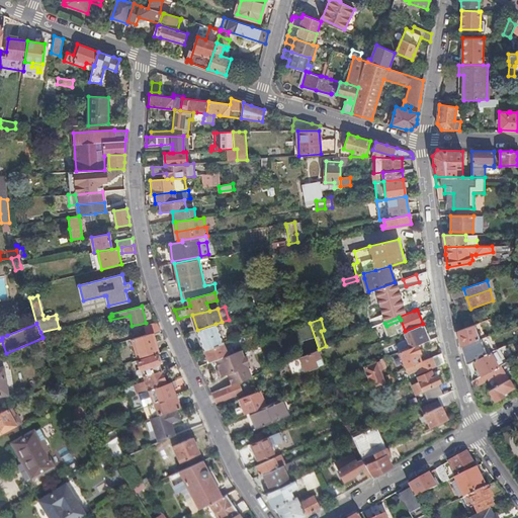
[(147,335),(153,333),(161,331),(157,323),(145,326),(147,335)]
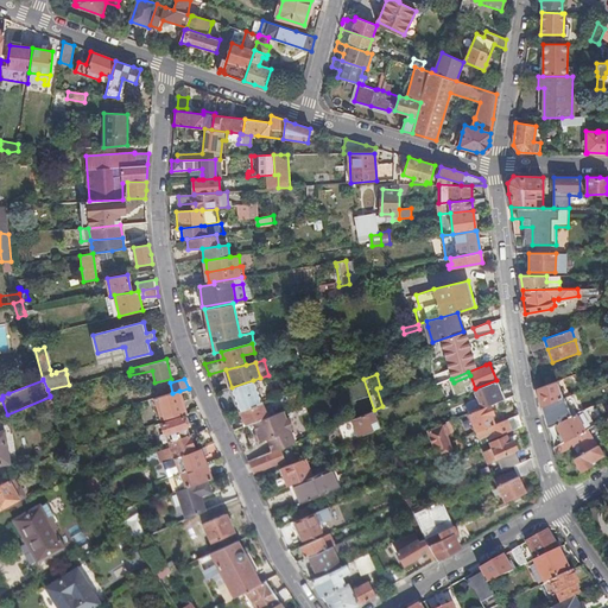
[(232,387),(240,410),(263,403),(261,403),(253,380),(232,387)]
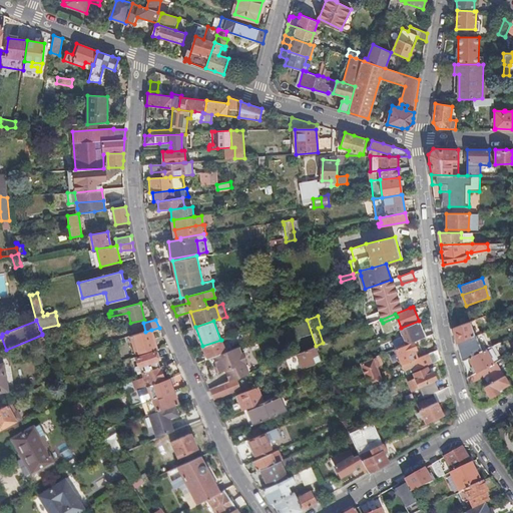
[(394,342),(396,348),(414,341),(427,336),(424,330),(423,331),(419,321),(401,328),(404,335),(404,337),(402,337),(395,340),(394,342)]
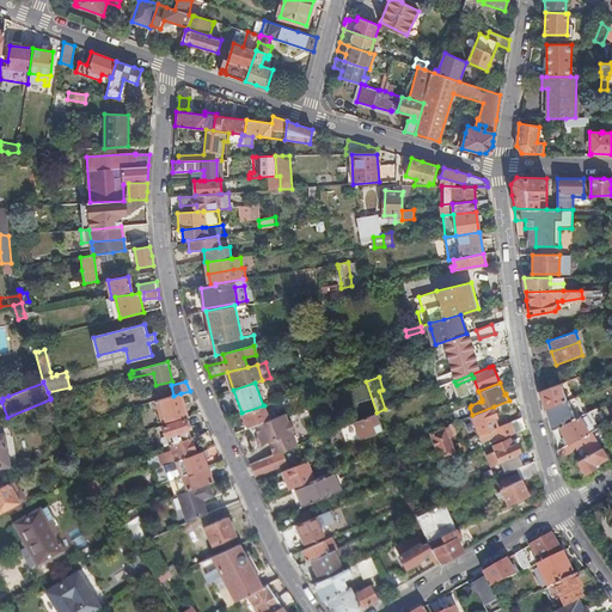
[(544,409),(565,401),(560,384),(540,391),(542,397),(544,409)]
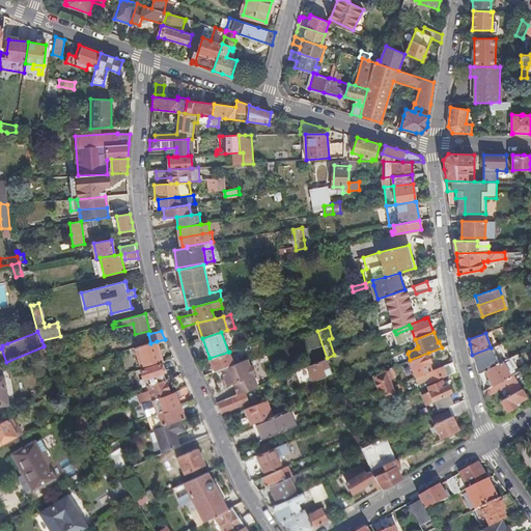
[(150,343),(136,347),(140,365),(161,359),(157,341),(150,343)]
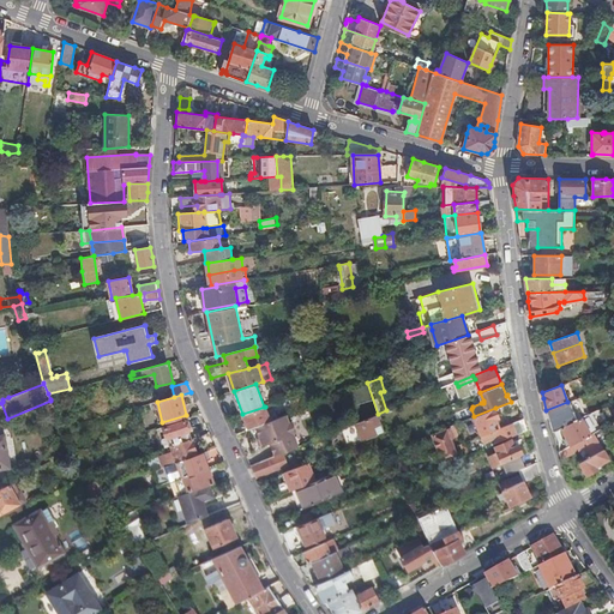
[(581,417),(585,416),(578,398),(570,402),(577,420),(581,417)]
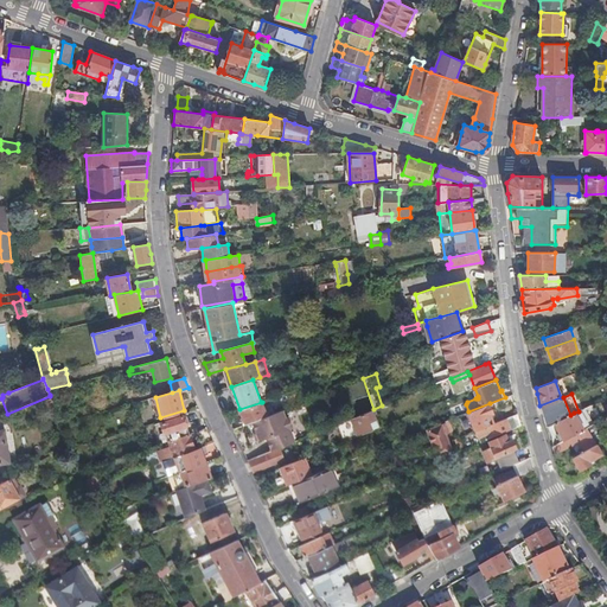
[(547,426),(554,422),(570,415),(563,397),(561,397),(540,406),(543,414),(547,426)]
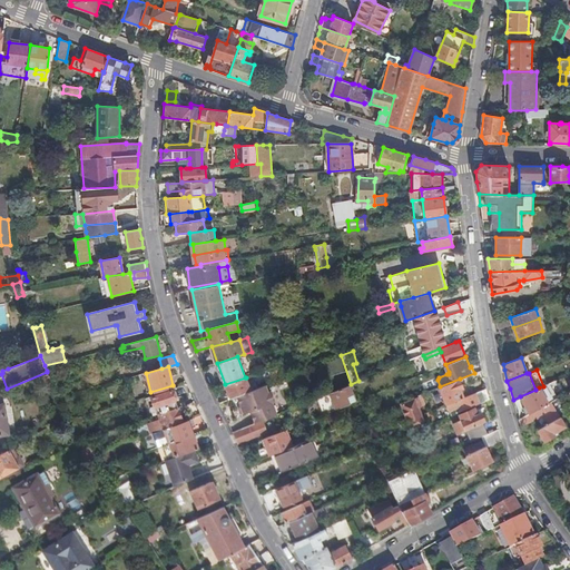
[(237,396),(251,391),(246,377),(225,384),(231,399),(237,396)]
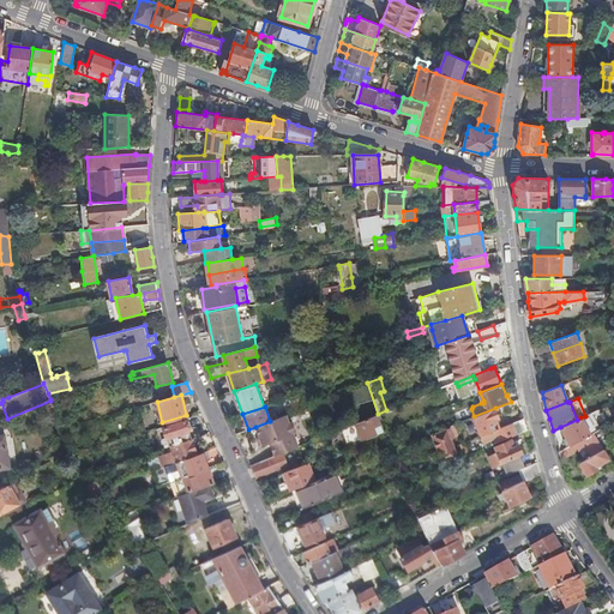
[(497,438),(498,443),(528,429),(525,425),(524,419),(499,428),(495,420),(499,419),(495,408),(474,416),(485,443),(497,438)]
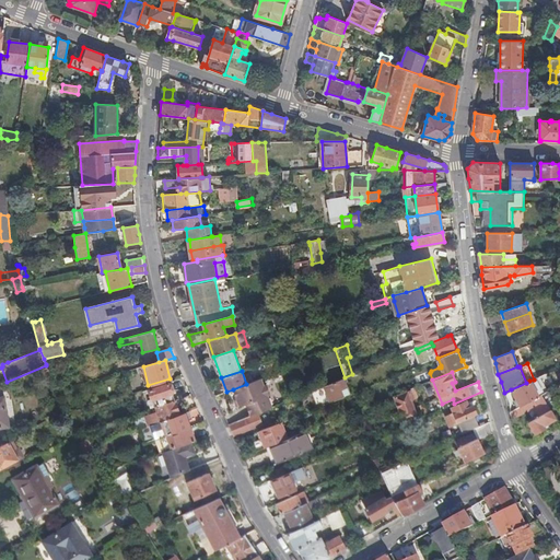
[(323,405),(345,396),(341,389),(348,387),(345,377),(312,391),(317,405),(322,403),(323,405)]
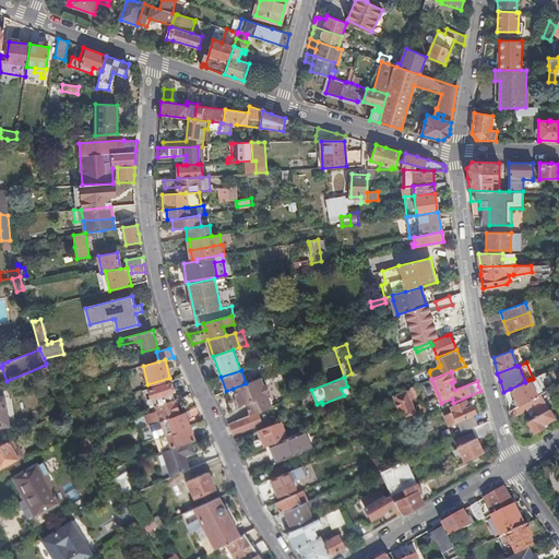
[(258,413),(271,407),(266,394),(268,392),(265,387),(263,385),(260,378),(246,383),(233,389),(239,405),(246,403),(251,415),(252,415),(258,413)]
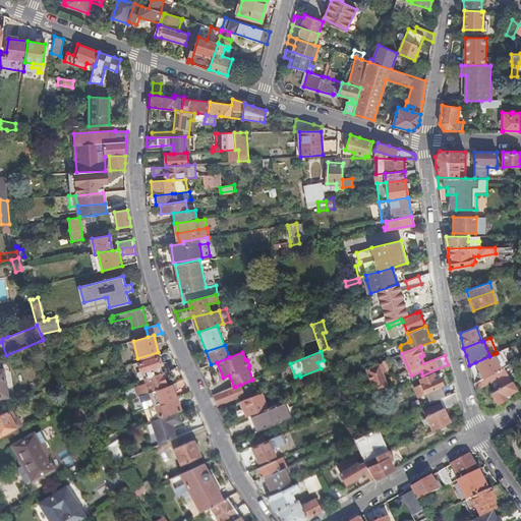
[(501,369),(493,354),(489,356),(475,362),(484,378),(496,371),(501,369)]
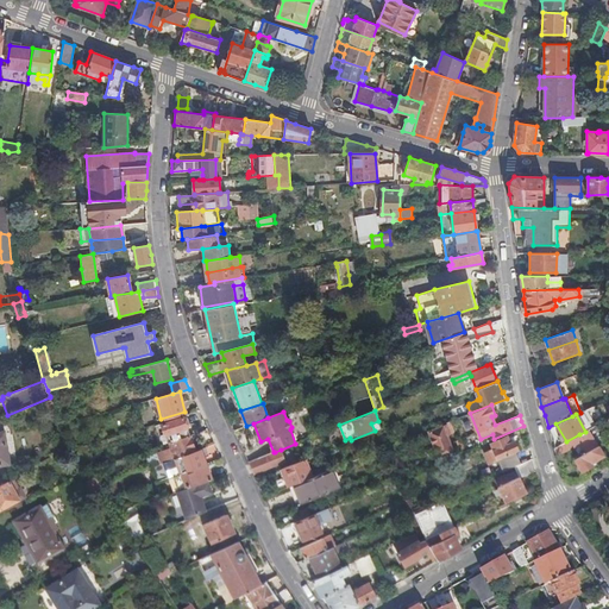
[(158,437),(161,445),(170,441),(190,435),(183,416),(155,426),(158,435),(158,437)]
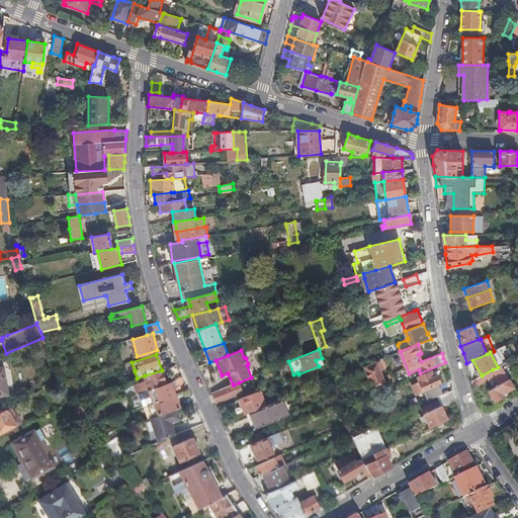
[(316,360),(319,366),(325,364),(322,358),(316,360)]
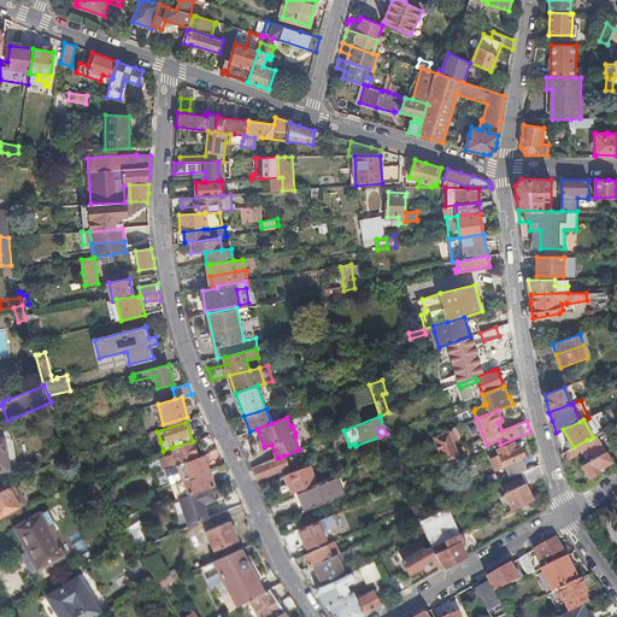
[(456,440),(452,430),(434,438),(445,464),(457,460),(454,452),(457,452),(453,441),(456,440)]
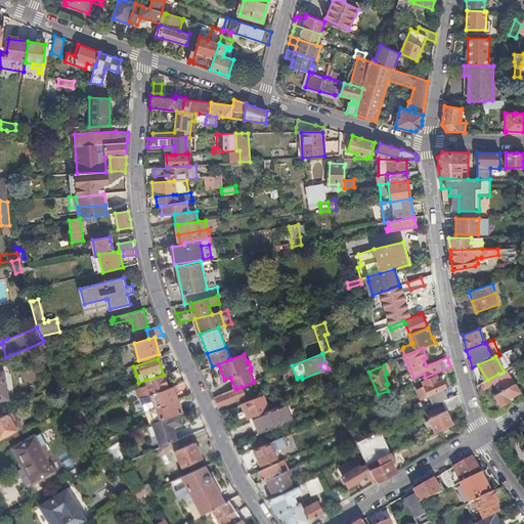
[(521,378),(513,365),(506,369),(514,382),(521,378)]
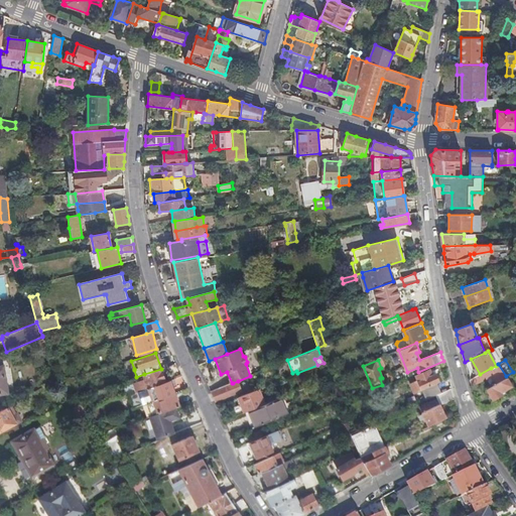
[(502,392),(512,386),(506,376),(498,364),(496,366),(491,368),(495,374),(500,382),(487,389),(493,399),(503,394),(502,392)]
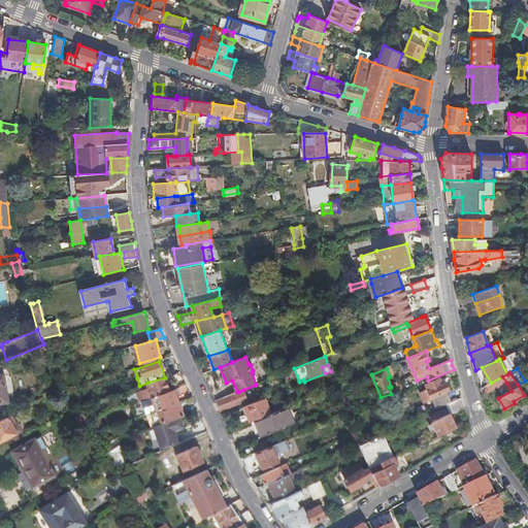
[(483,395),(506,383),(502,376),(491,383),(481,389),(483,395)]
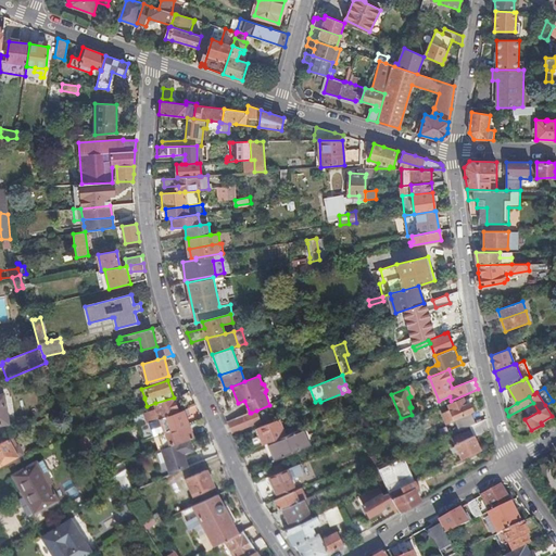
[(144,414),(147,422),(155,419),(178,412),(174,397),(155,403),(158,409),(144,414)]
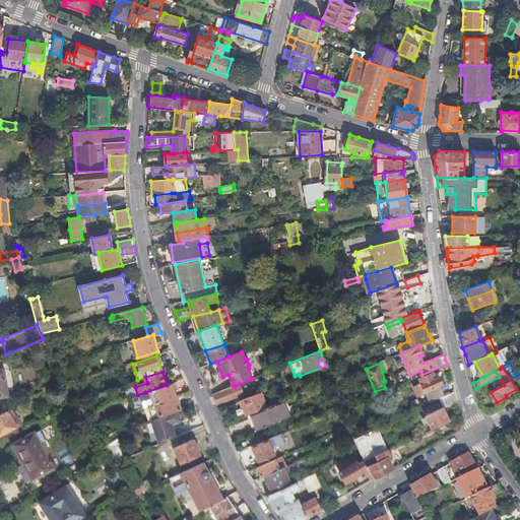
[(421,384),(414,387),(418,396),(426,393),(430,402),(439,398),(445,396),(440,386),(443,385),(439,376),(436,377),(434,372),(419,379),(421,384)]
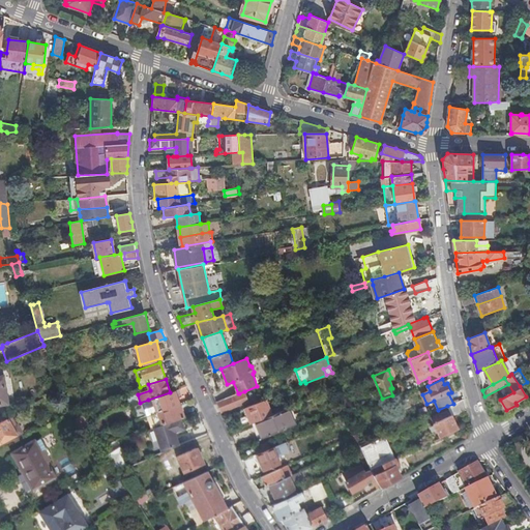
[(84,406),(75,387),(68,389),(77,407),(79,407),(84,406)]
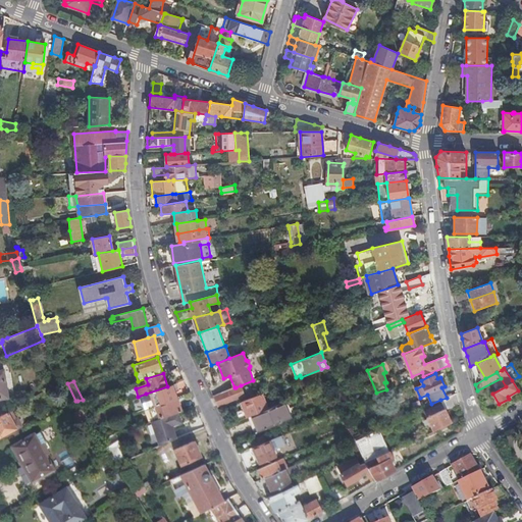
[(151,407),(176,398),(174,392),(179,390),(176,383),(167,386),(146,394),(151,407)]
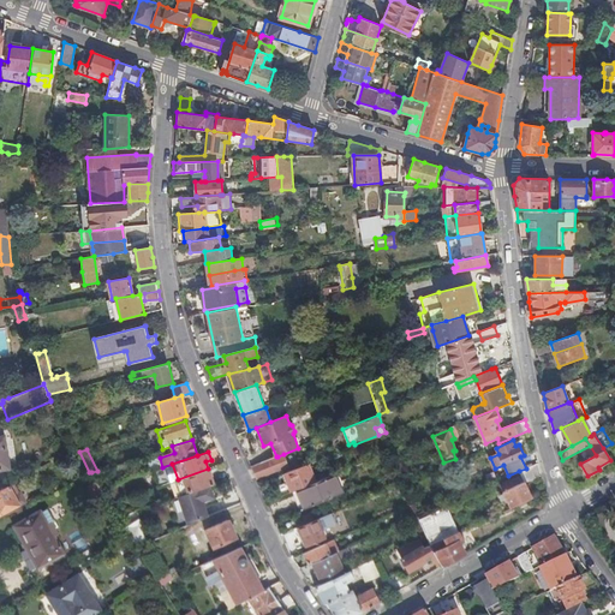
[(278,457),(276,457),(251,467),(254,472),(257,479),(282,469),(288,466),(284,454),(278,457)]
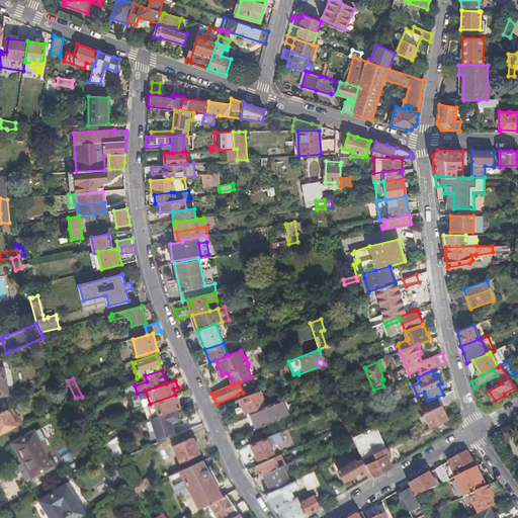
[(137,394),(135,385),(125,389),(127,398),(137,394)]
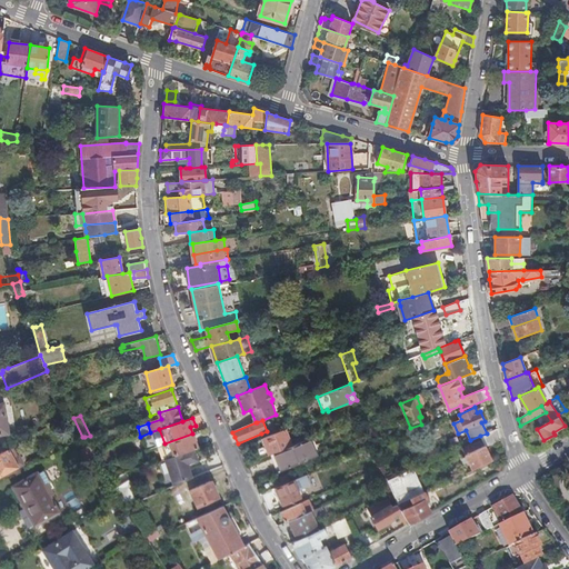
[(462,449),(472,470),(492,460),(486,447),(501,439),(498,428),(487,433),(480,436),(482,439),(462,449)]
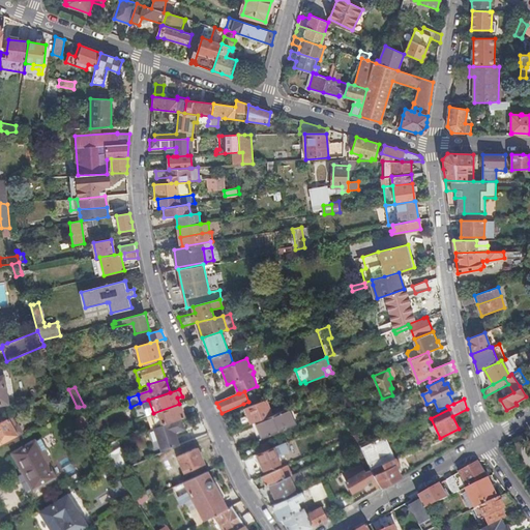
[(120,410),(124,423),(149,415),(153,413),(148,400),(140,403),(130,407),(120,410)]
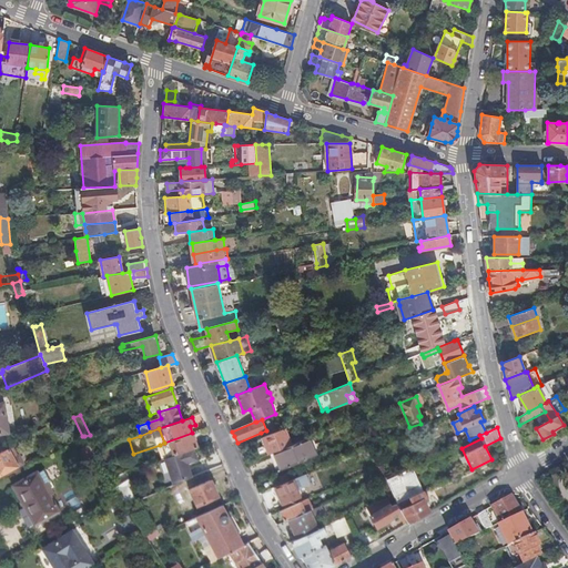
[(275,452),(296,443),(295,439),(290,442),(284,428),(263,437),(265,445),(255,449),(259,458),(275,452)]
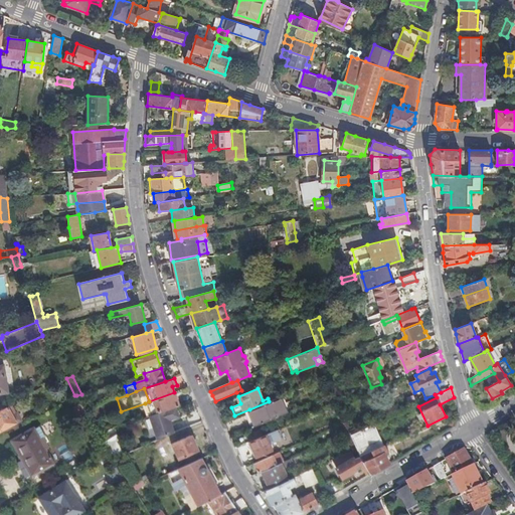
[(145,403),(150,415),(174,407),(179,405),(175,392),(174,392),(149,401),(145,403)]
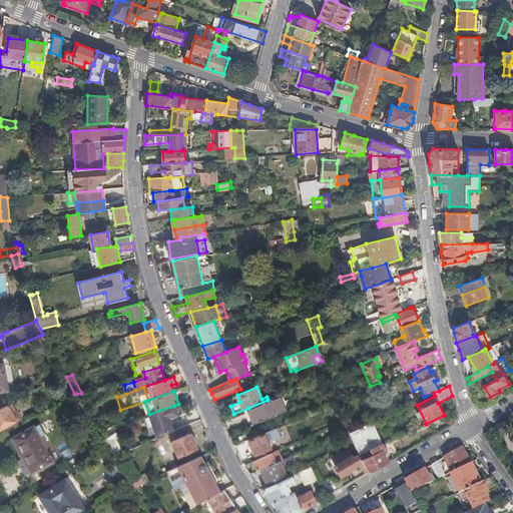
[(254,424),(286,411),(280,395),(268,400),(248,408),(254,424)]
